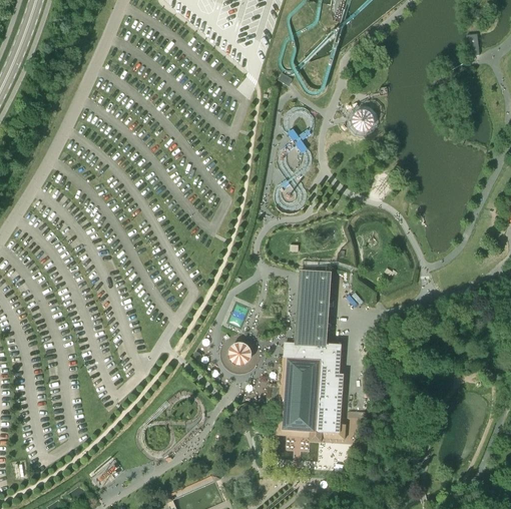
[(478,30),(468,31),(470,51),(480,50),(478,30)]
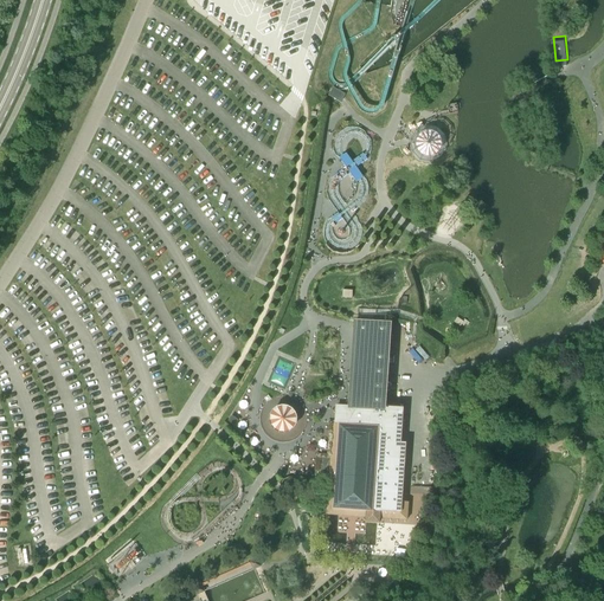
[(335,83),(331,91),(344,98),(348,90),(335,83)]
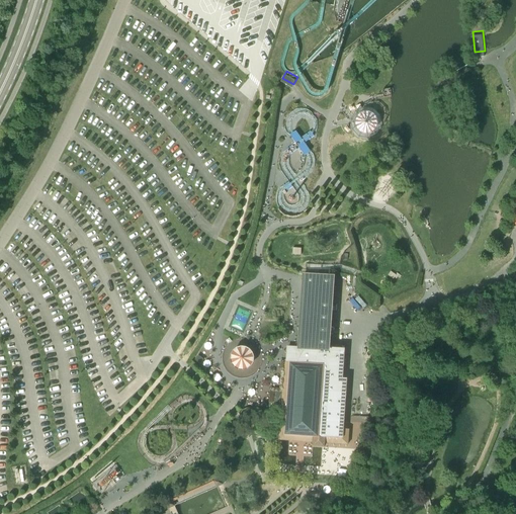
[(296,124),(291,129),(306,149),(312,145),(296,124)]
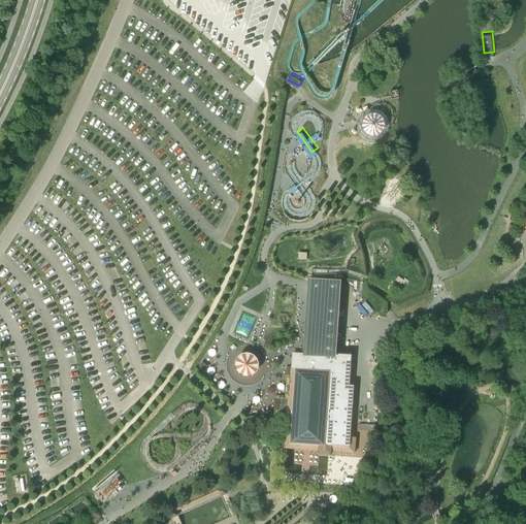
[(351,354),(336,353),(341,279),(328,277),(314,276),(310,331),(308,351),(298,350),(297,365),(292,365),(290,395),(281,395),(280,408),(289,410),(287,432),(287,438),(286,445),(287,445),(297,445),(307,446),(321,446),(320,452),(330,453),(332,453),(333,437),(332,437),(333,419),(361,420),(365,355),(351,354)]
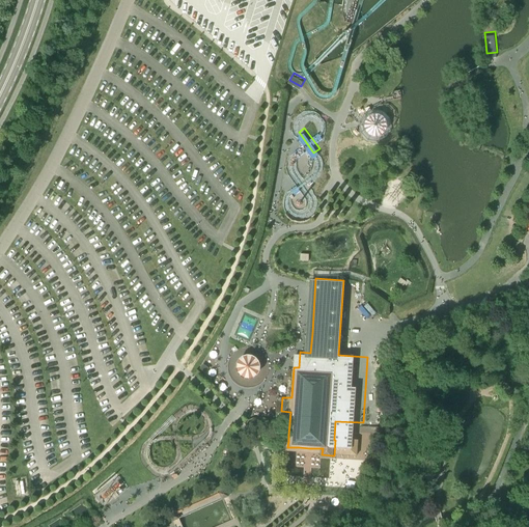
[(205,361),(202,365),(207,370),(211,365),(205,361)]
